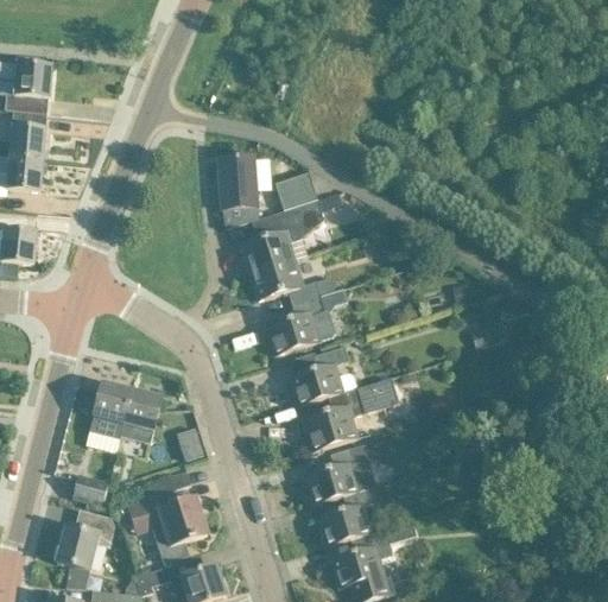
[(0,94),(6,95),(5,109),(14,111),(13,112),(48,115),(48,113),(49,99),(51,67),(0,61),(0,94)]
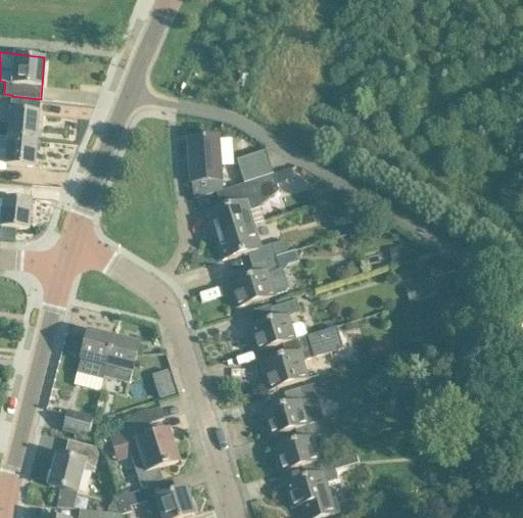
[(0,120),(0,136),(37,140),(41,99),(11,96),(9,121),(0,120)]
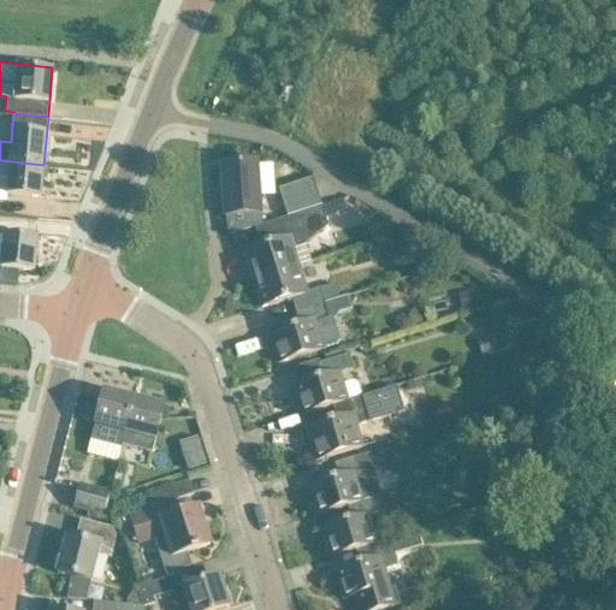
[(256,221),(264,220),(258,157),(220,160),(224,212),(226,212),(229,232),(256,221)]
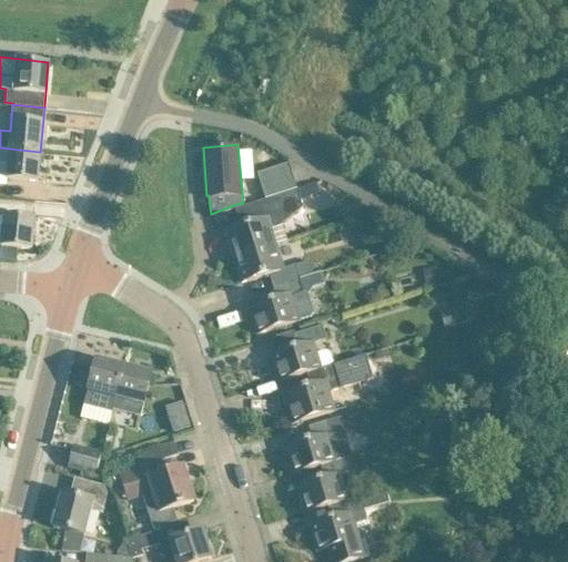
[(0,174),(6,175),(6,176),(16,177),(38,180),(40,152),(0,147),(0,174)]
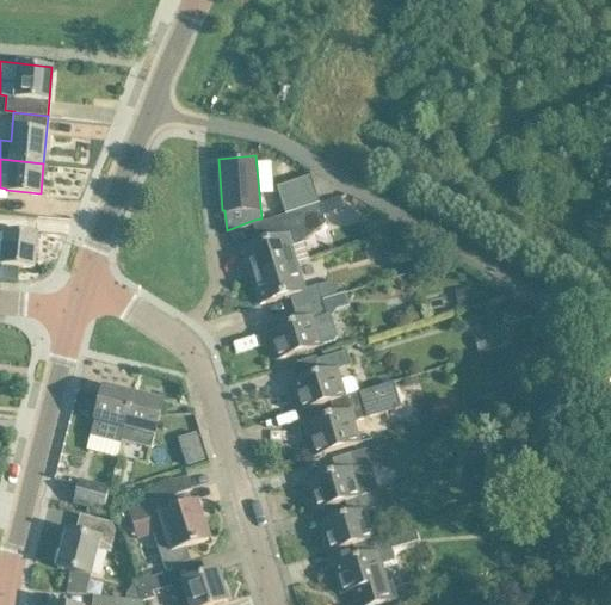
[(287,211),(319,201),(310,173),(277,183),(287,211)]
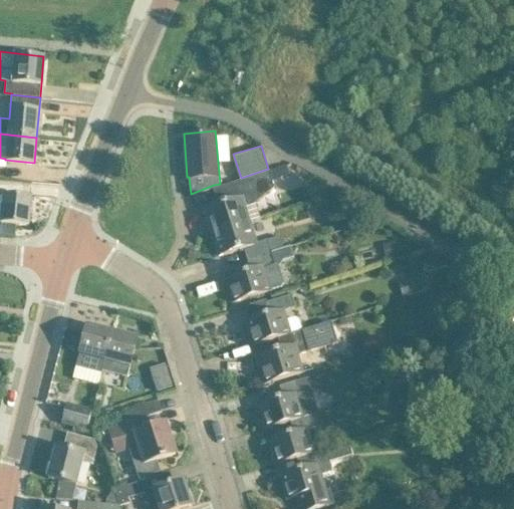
[(211,230),(249,218),(245,205),(252,203),(273,185),(268,169),(241,178),(220,184),(214,185),(220,202),(204,207),(211,230)]
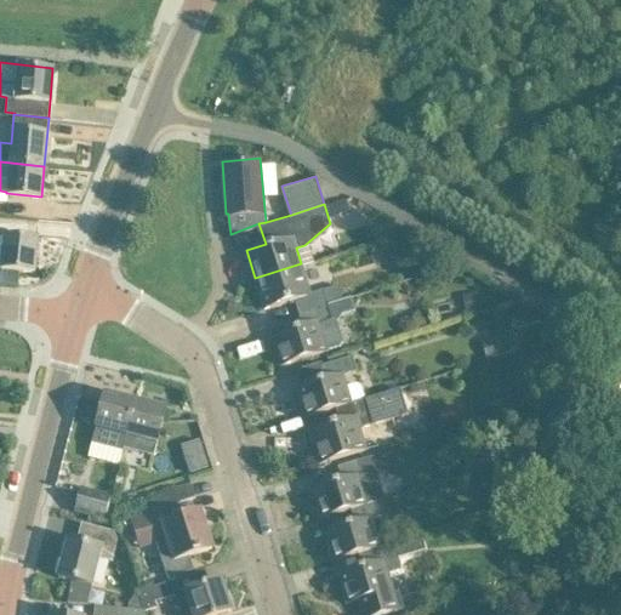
[(392,223),(383,226),(387,237),(396,234),(392,223)]
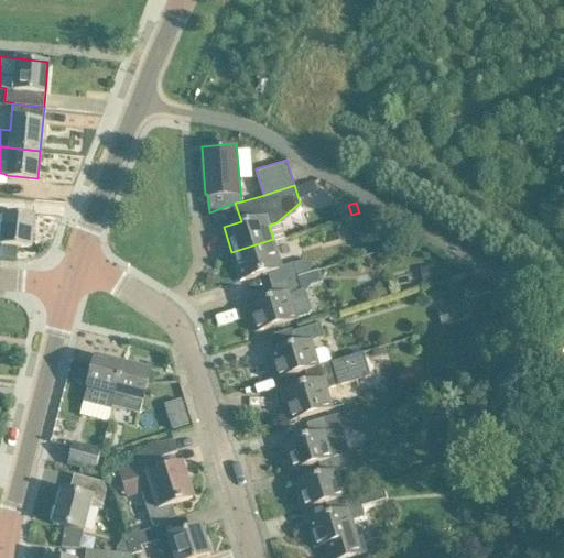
[(0,211),(0,240),(1,241),(1,242),(32,244),(34,215),(3,212),(0,211)]
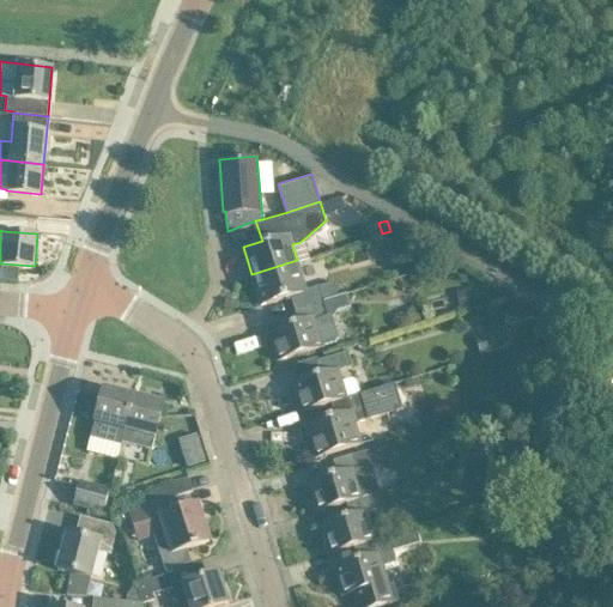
[(295,307),(323,298),(323,297),(338,292),(334,278),(305,287),(297,260),(252,274),(260,303),(290,293),(295,307)]
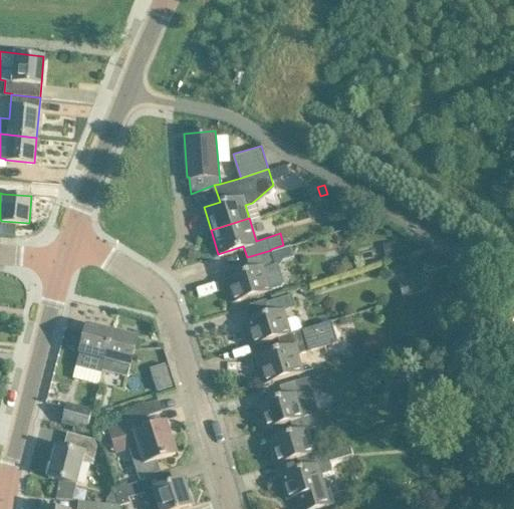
[(283,281),(278,264),(283,258),(294,255),(291,243),(271,250),(247,257),(250,268),(225,276),(233,300),(270,288),(281,284),(283,281)]
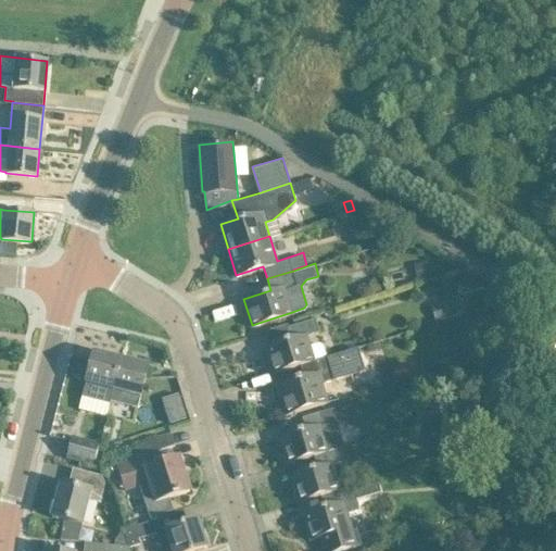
[(458,293),(430,302),(436,320),(464,310),(458,293)]
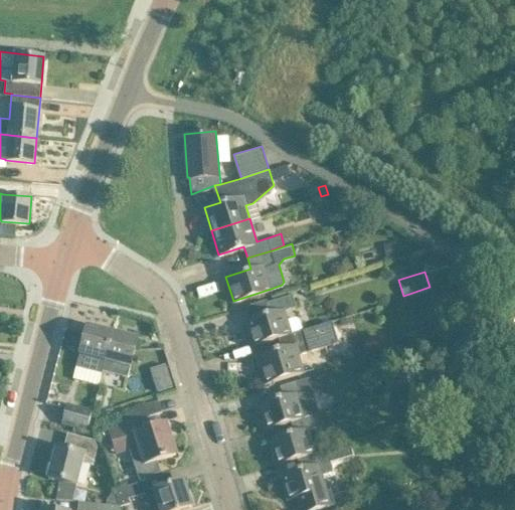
[(278,336),(302,328),(299,318),(295,316),(287,318),(284,309),(295,306),(292,293),(267,301),(271,312),(245,320),(252,343),(278,336)]
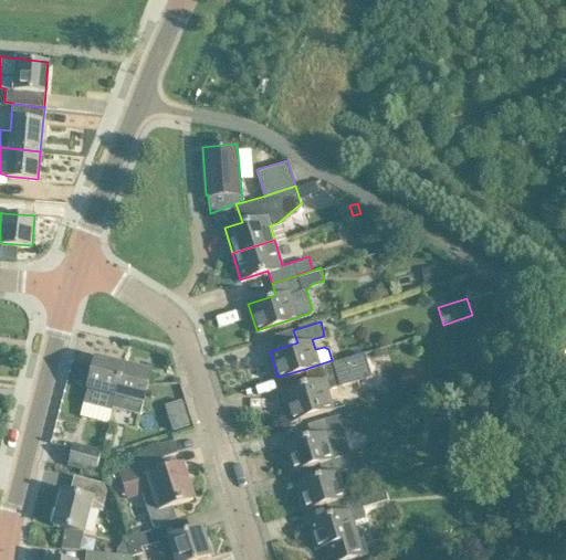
[(335,355),(347,349),(341,334),(328,339),(335,355)]
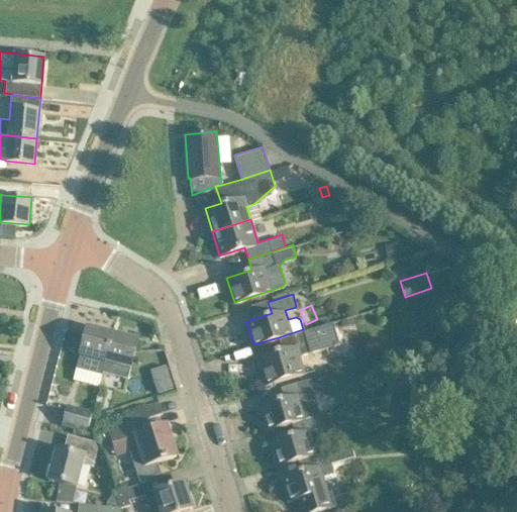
[(332,321),(303,329),(310,351),(338,342),(332,321)]
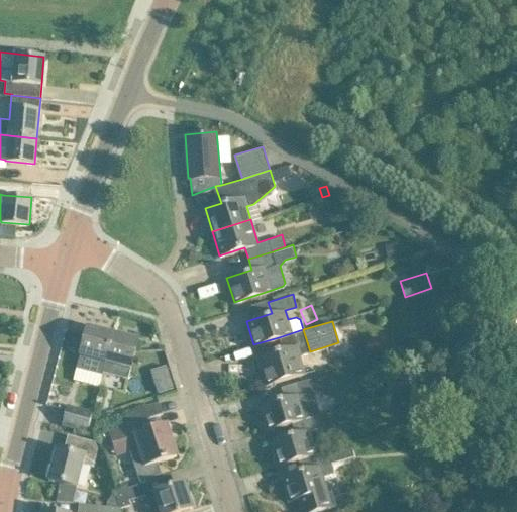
[(105,361),(112,331),(87,324),(80,353),(105,361)]
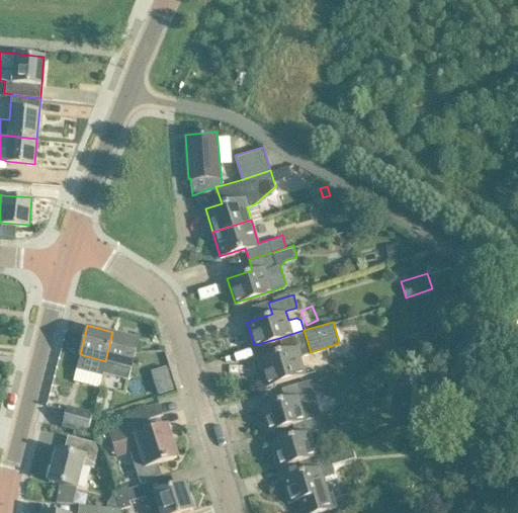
[(279,338),(283,349),(258,357),(267,385),(305,372),(299,356),(311,352),(304,330),(279,338)]
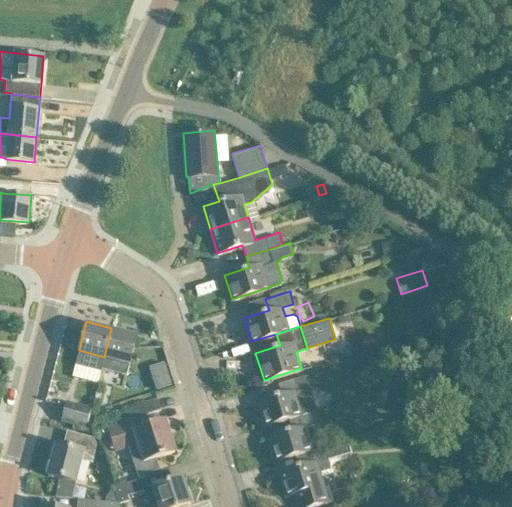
[(111,328),(104,357),(102,366),(127,373),(129,363),(137,334),(111,328)]
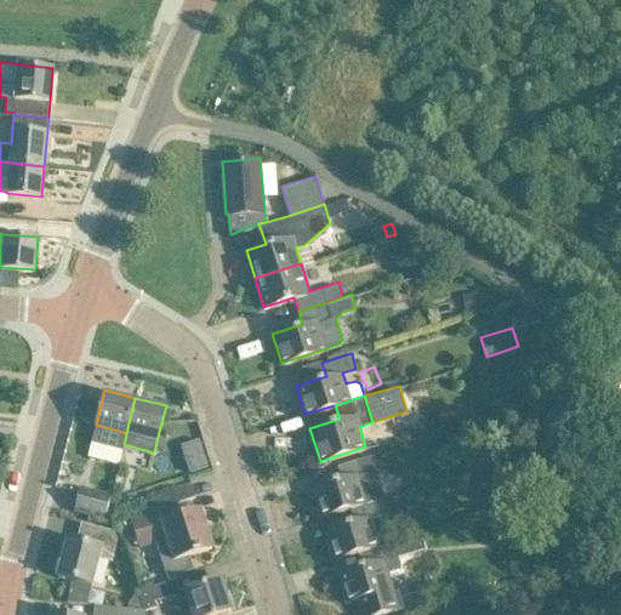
[(351,507),(383,497),(370,454),(337,463),(342,478),(312,487),(320,516),(351,506),(351,507)]
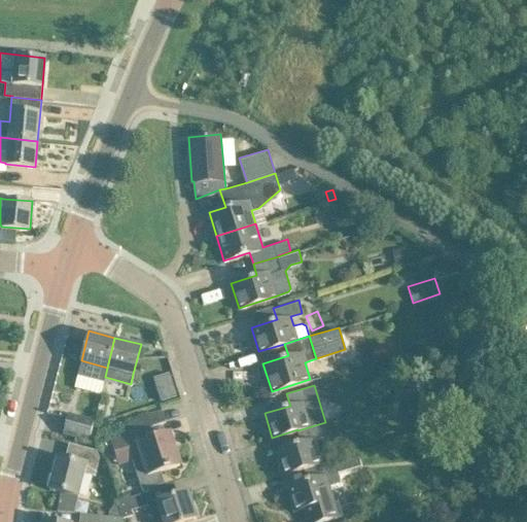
[(162,408),(142,414),(129,418),(132,430),(166,420),(162,408)]
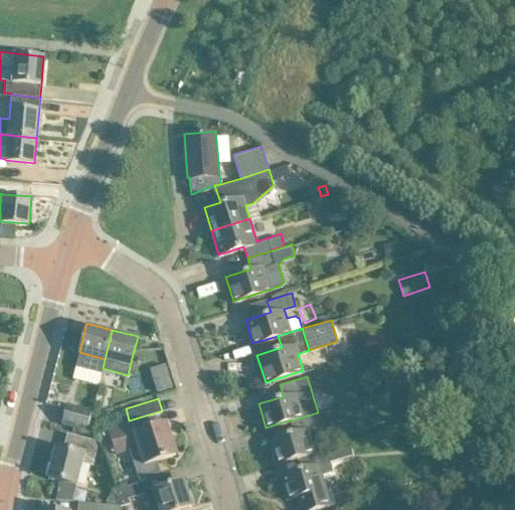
[(91,408),(89,407),(69,402),(67,410),(65,410),(62,421),(86,428),(91,408)]
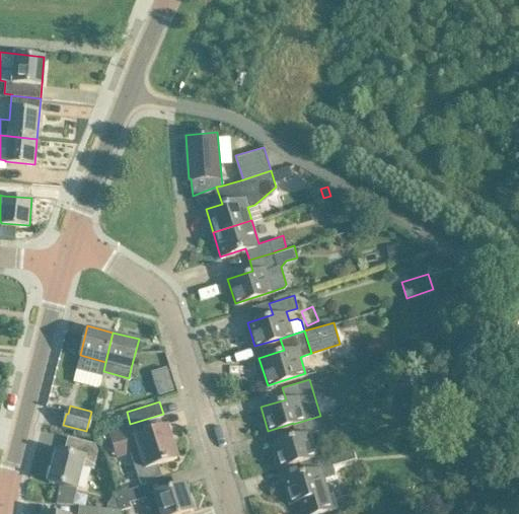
[(304,458),(316,454),(310,432),(324,427),(320,416),(293,424),(296,435),(272,442),(279,466),(304,458)]
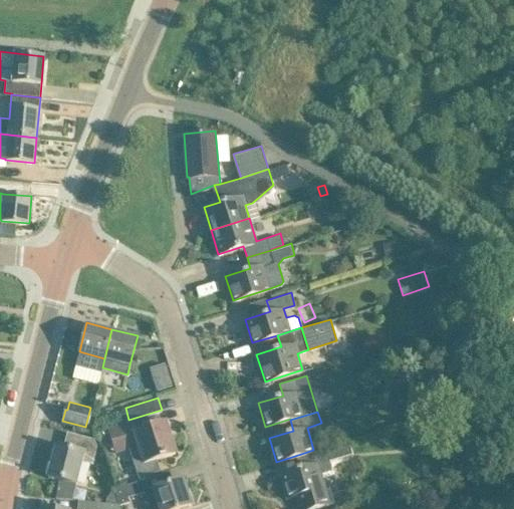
[(141,478),(145,477),(145,474),(160,469),(157,458),(175,452),(170,435),(169,435),(165,422),(138,430),(135,419),(120,424),(119,423),(107,426),(115,451),(131,447),(141,478)]
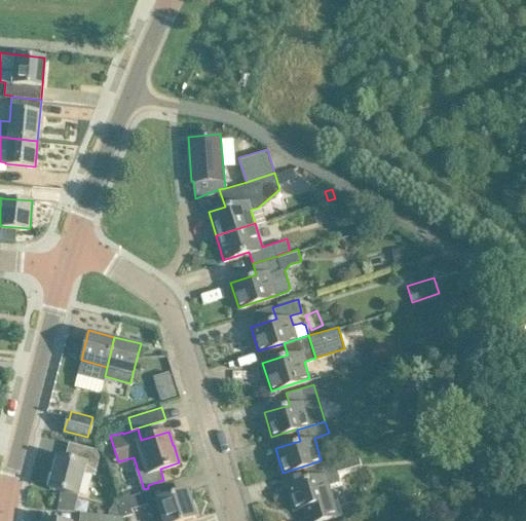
[(102,449),(88,446),(69,441),(65,457),(58,455),(49,487),(79,494),(85,470),(96,472),(102,449)]
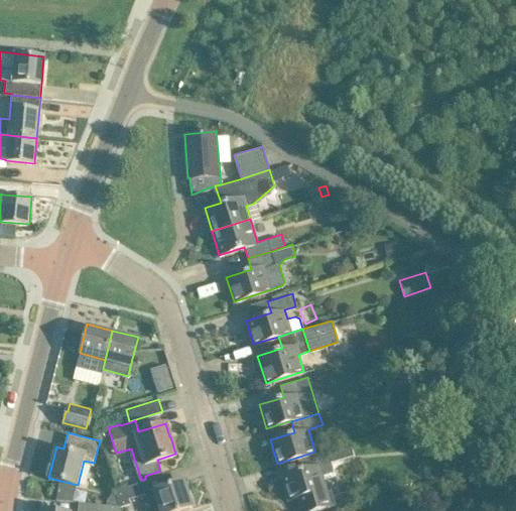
[(314,452),(302,456),(305,468),(280,475),(288,499),(297,496),(301,510),(307,510),(335,503),(331,490),(327,491),(321,474),(333,471),(327,448),(314,452)]
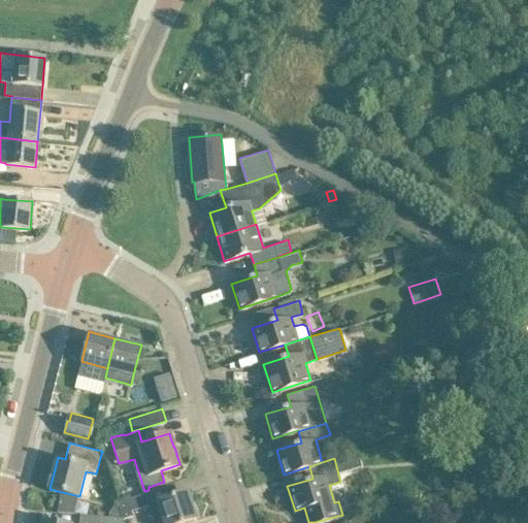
[(153,502),(153,501),(149,490),(144,491),(119,499),(125,518),(132,516),(130,510),(150,503),(153,502)]
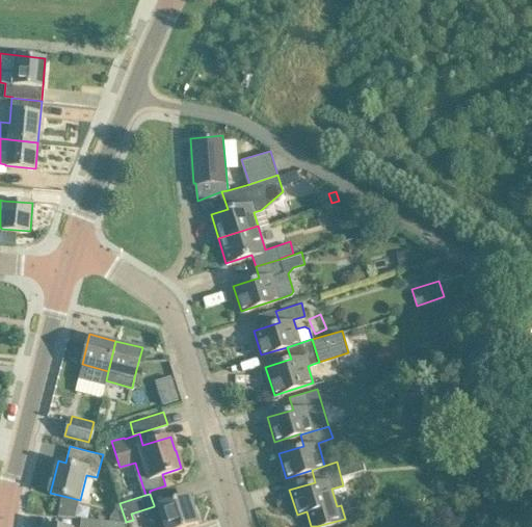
[(154,506),(151,507),(157,526),(181,526),(198,522),(189,494),(154,505),(154,506)]
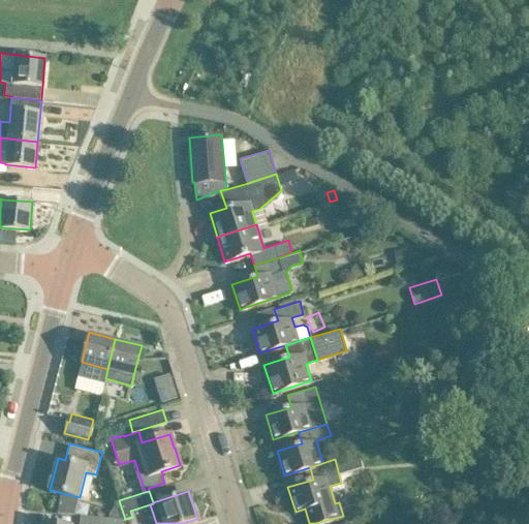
[(348,503),(352,517),(367,513),(363,499),(348,503)]
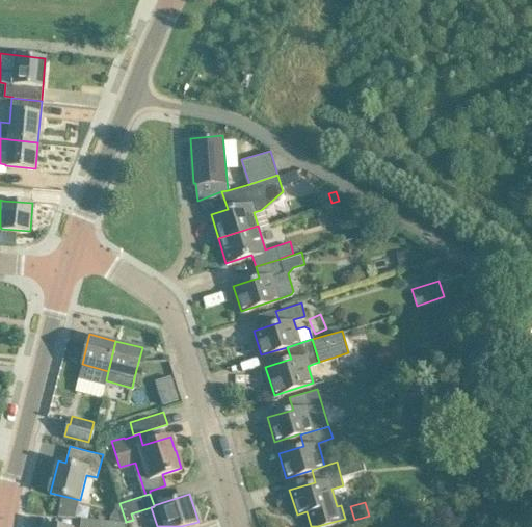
[(531,526),(531,514),(512,521),(513,526),(531,526)]
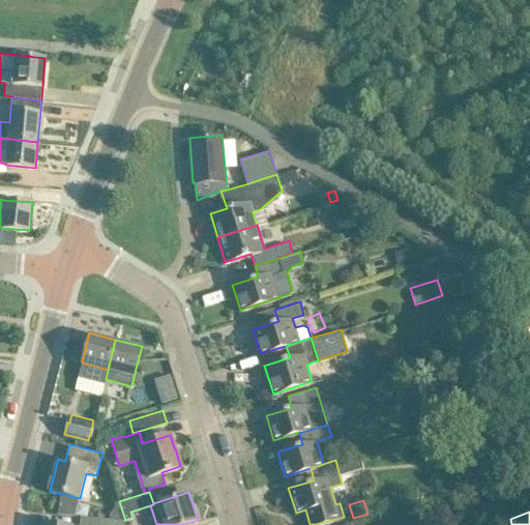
[(124,524),(123,519),(110,518),(82,515),(80,524),(124,524)]
